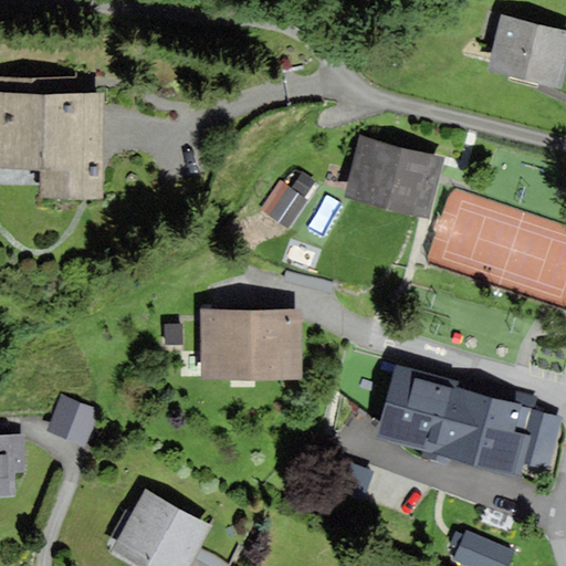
[(565,49),(565,32),(501,17),(489,65),(557,83),(565,49)]
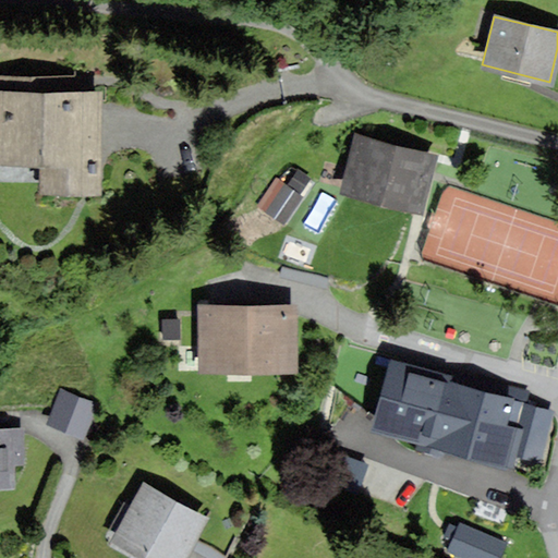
[(101,93),(0,87),(0,159),(98,165),(101,93)]
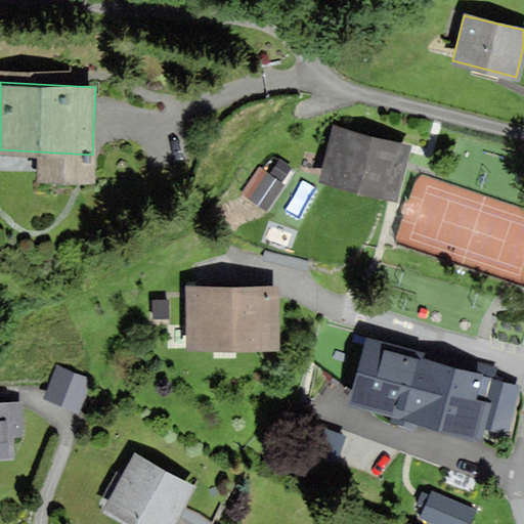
[(407,148),(334,128),(319,179),(393,199),(407,148)]
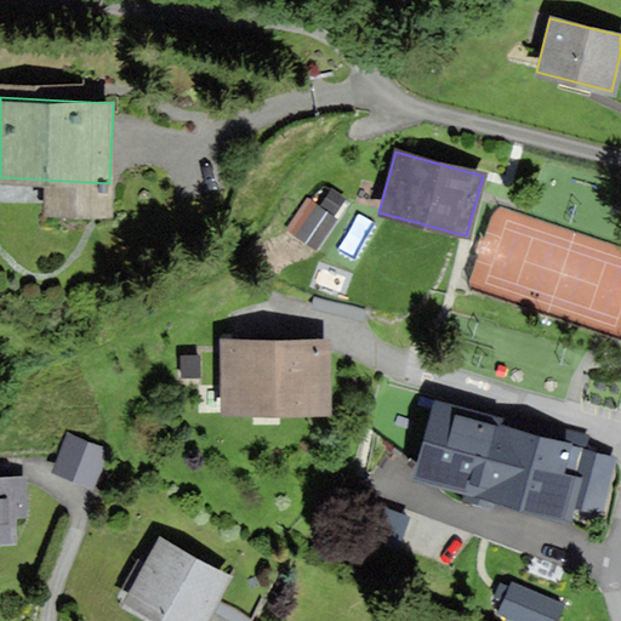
[(326,342),(226,342),(227,412),(326,411),(326,342)]
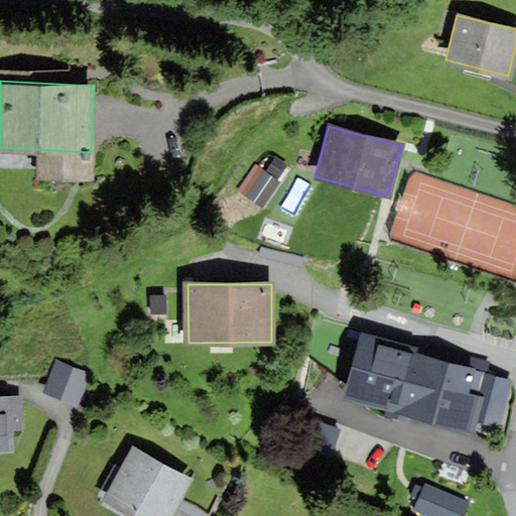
[(486,367),(360,333),(343,393),(470,427),(486,367)]
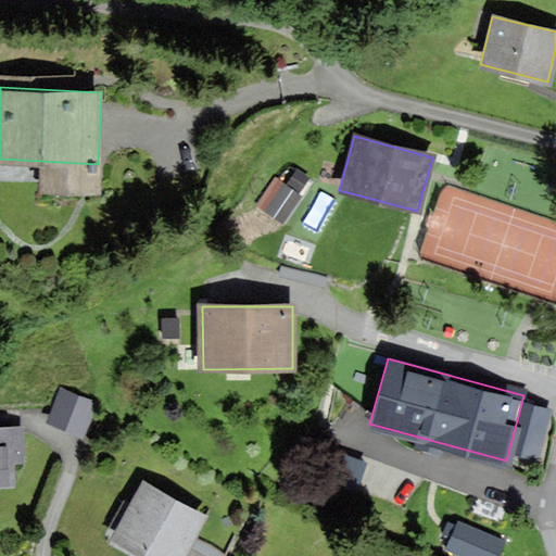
[(92,407),(60,394),(49,422),(81,436),(92,407)]
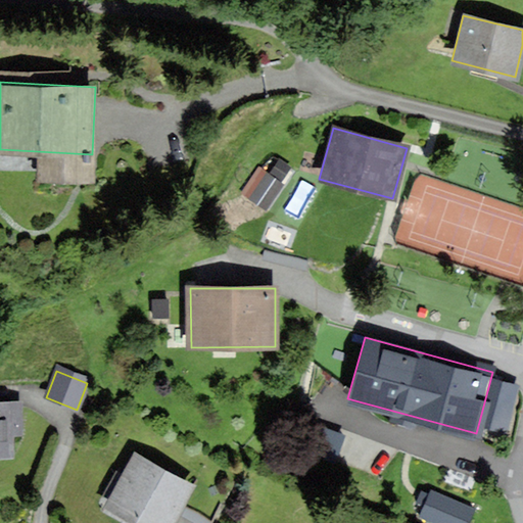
[(0,399),(0,455),(25,456),(26,400),(0,399)]
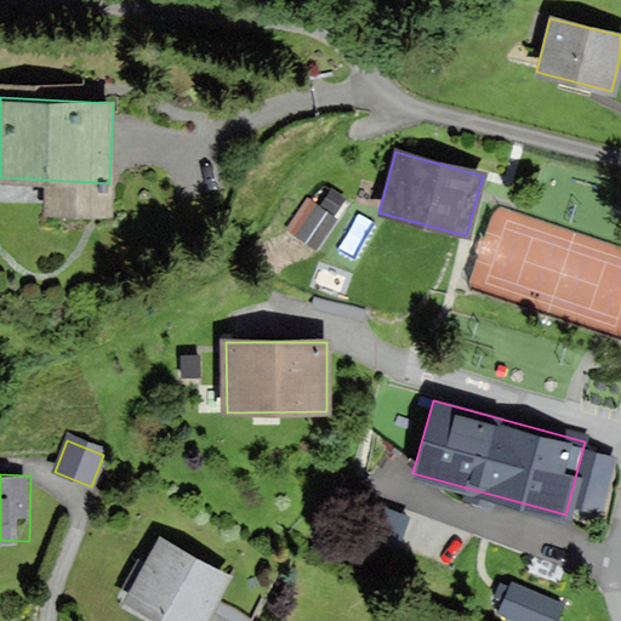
[(201,620),(227,577),(157,540),(120,607),(148,620),(201,620)]
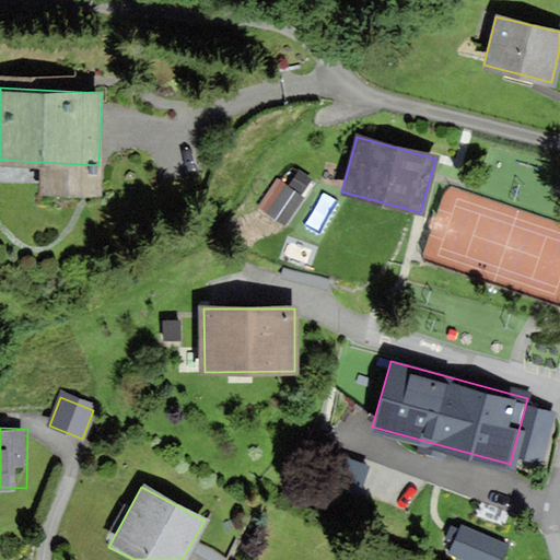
[(464,525),(451,553),(465,559),(503,559),(510,545),(464,525)]
